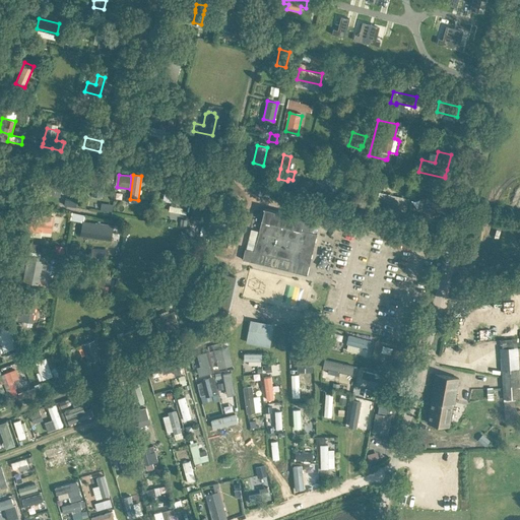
[(333,193),(336,182),(318,177),(315,187),(329,190),(328,192),(333,193)]
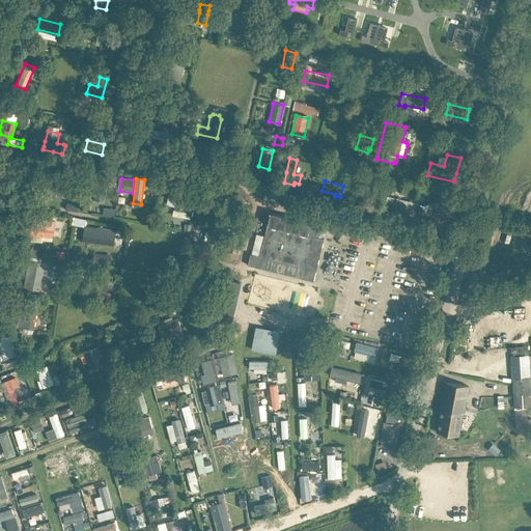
[(167,190),(166,197),(176,199),(174,210),(174,215),(191,218),(195,195),(186,193),(177,192),(167,190)]
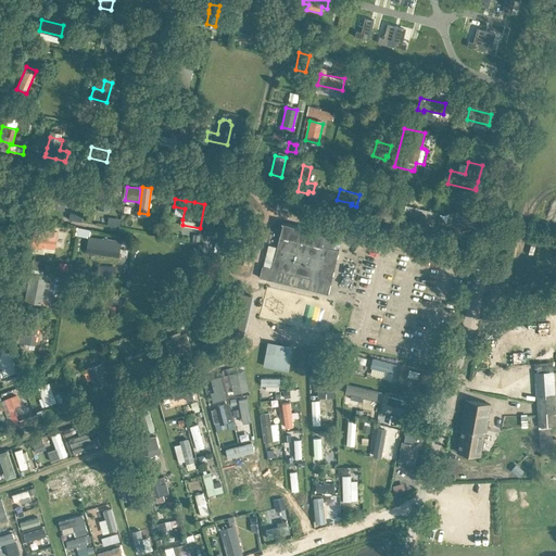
[(406,205),(404,215),(415,218),(414,222),(427,225),(433,227),(438,213),(431,212),(406,205)]
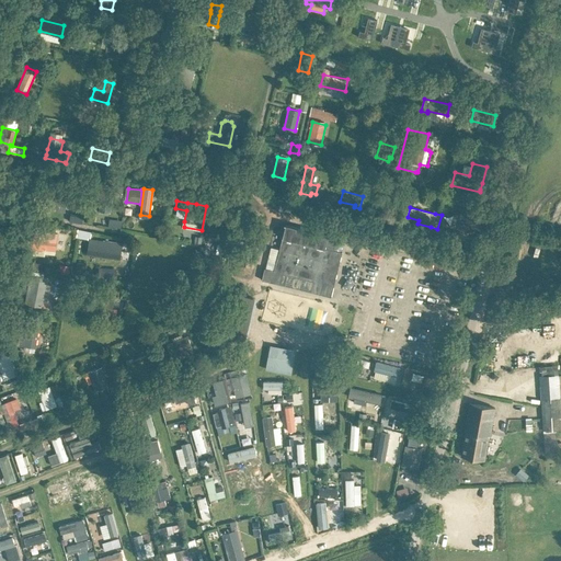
[(477,213),(471,210),(460,208),(456,227),(460,228),(458,233),(471,237),(477,213)]
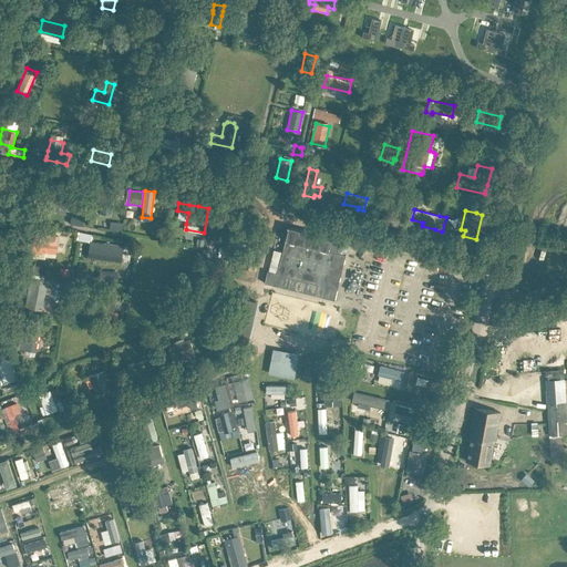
[(267,225),(261,225),(257,247),(263,248),(267,225)]
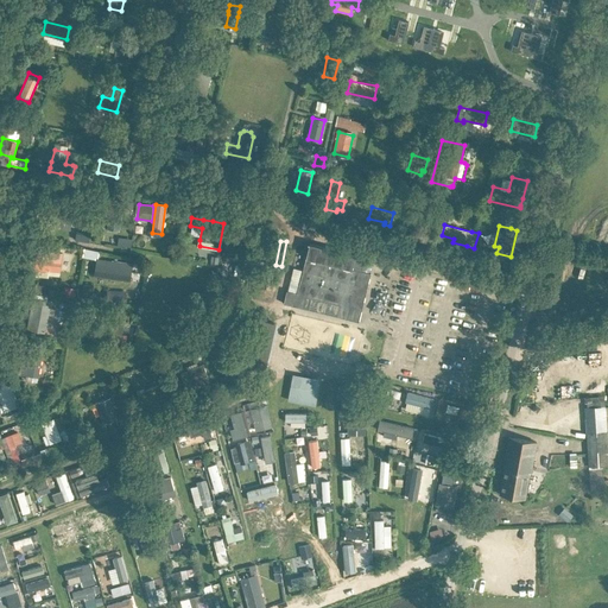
[(287,291),(284,303),(295,305),(337,316),(347,318),(359,321),(371,272),(361,271),(363,261),(365,257),(355,254),(310,242),(308,251),(297,293),(287,291)]
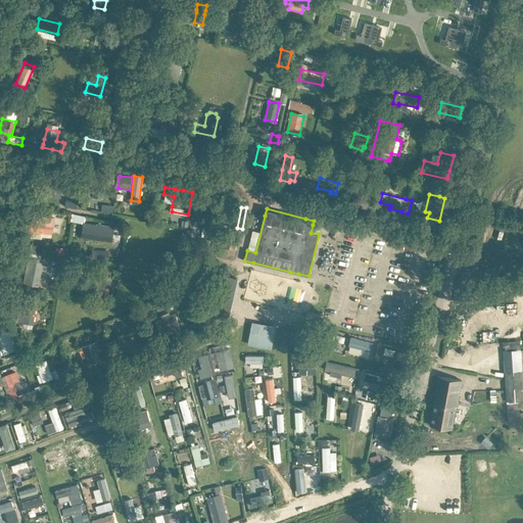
[(52,234),(53,222),(54,218),(34,215),(32,231),(52,234)]
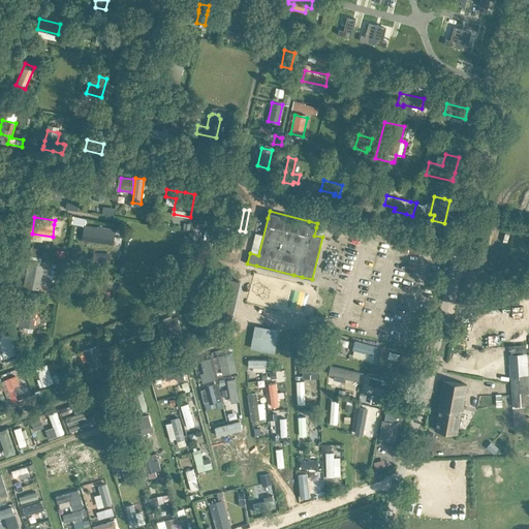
[(114,244),(115,234),(116,229),(84,224),(82,240),(114,244)]
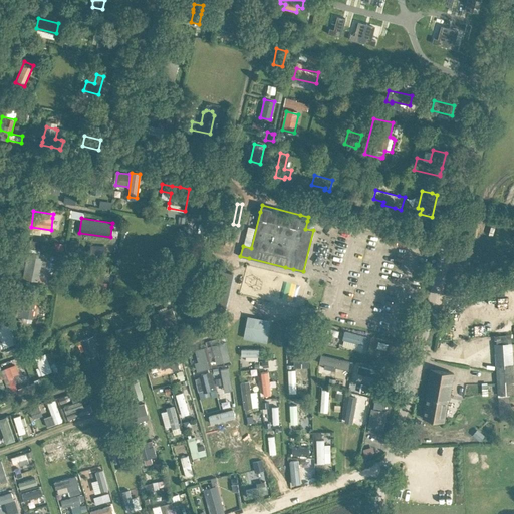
[(200,223),(198,233),(203,234),(208,235),(207,240),(217,241),(218,236),(222,237),(222,236),(224,228),(205,224),(200,223)]
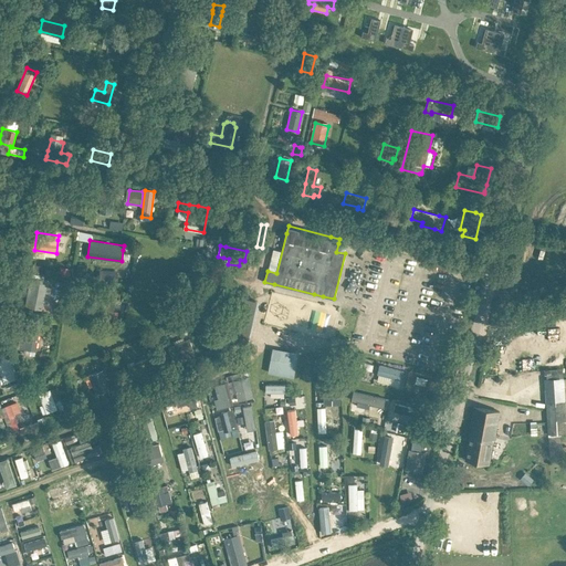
[(51,287),(46,286),(48,280),(28,276),(23,296),(27,296),(25,306),(42,310),(43,300),(49,301),(51,287)]
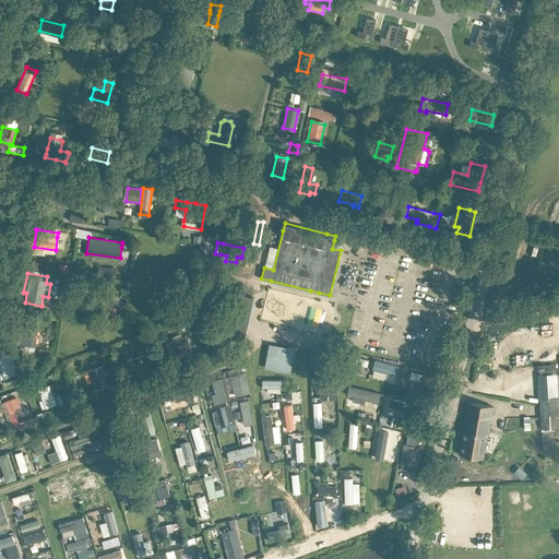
[(188,295),(194,296),(200,296),(199,298),(205,299),(206,287),(189,286),(188,295)]
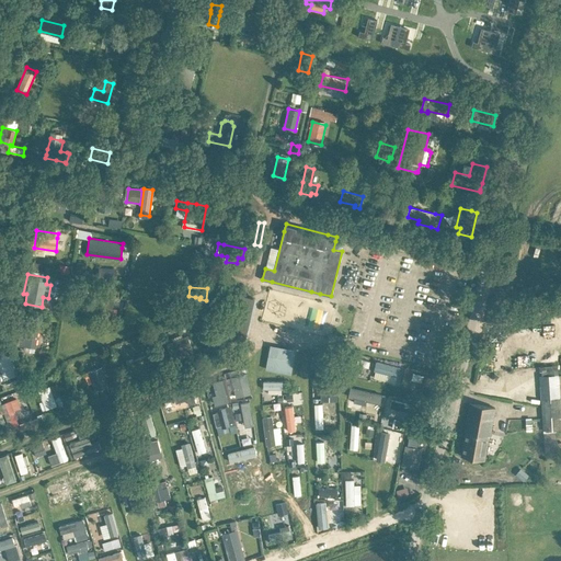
[(232,293),(228,311),(250,316),(254,298),(252,298),(249,297),(232,293)]
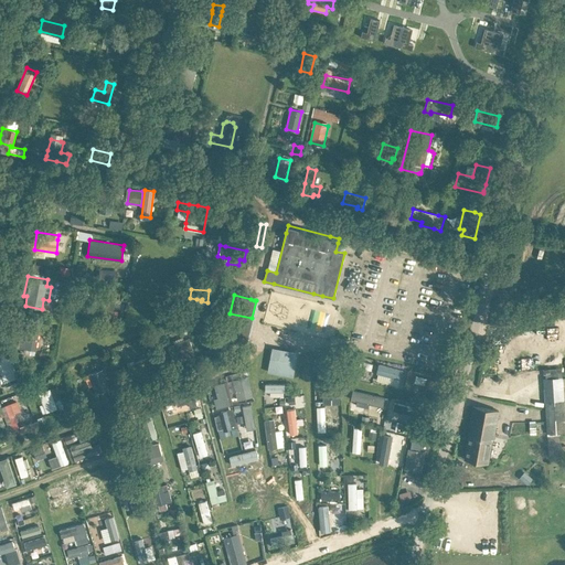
[(35,350),(39,333),(36,333),(38,323),(22,321),(21,331),(20,340),(18,347),(35,350)]
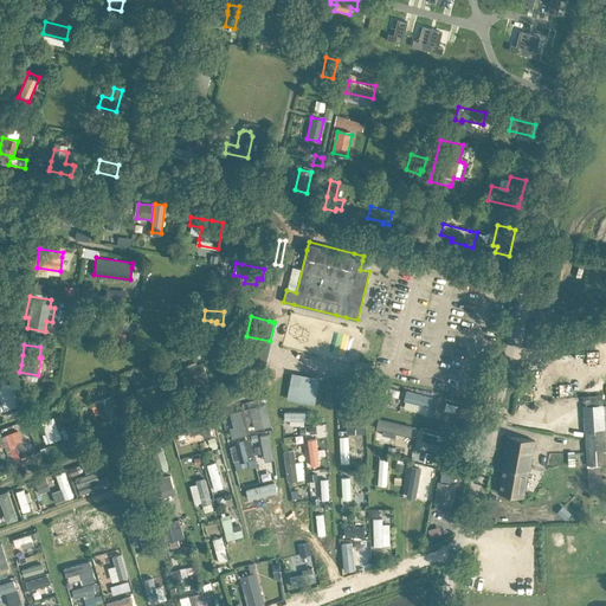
[(202,363),(187,369),(180,372),(185,387),(192,385),(194,389),(211,384),(202,363)]
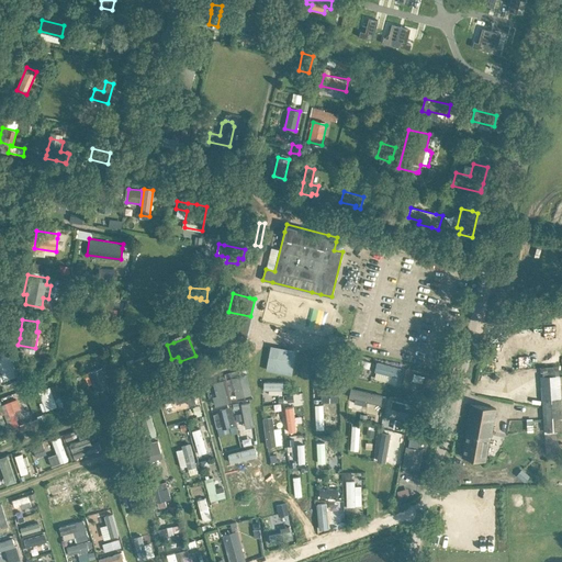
[(291,374),(295,356),(295,350),(270,345),(266,369),(291,374)]
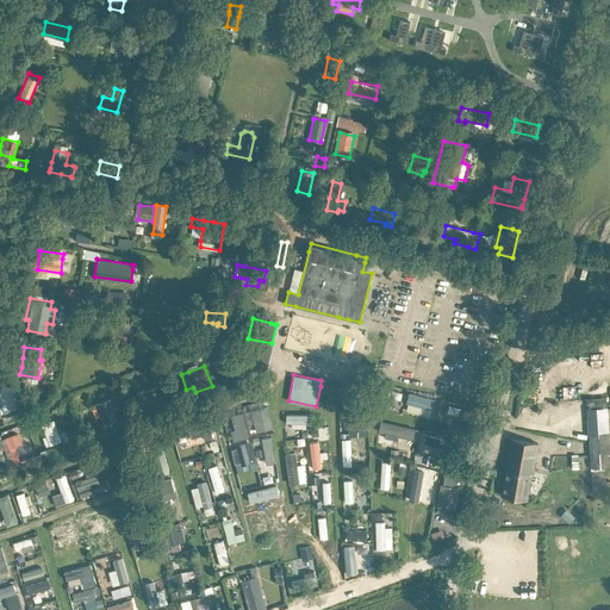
[(20,412),(16,402),(25,397),(18,380),(0,387),(0,399),(1,402),(8,418),(20,412)]
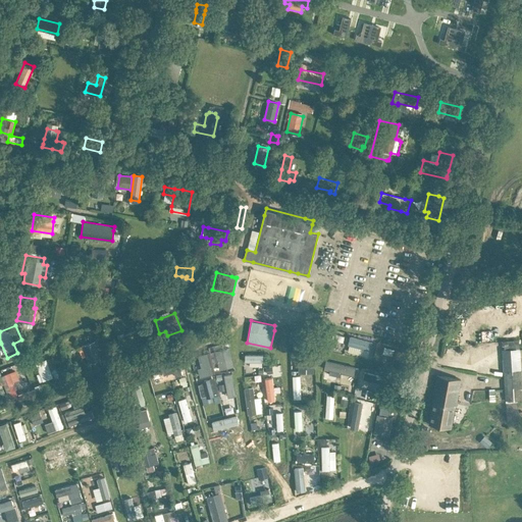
[(501,341),(505,401),(521,399),(521,388),(519,340),(501,341)]
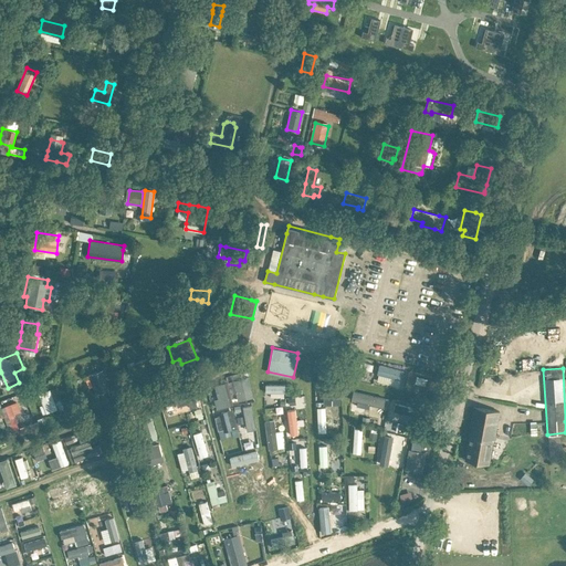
[(96,394),(109,388),(103,370),(90,375),(96,394)]
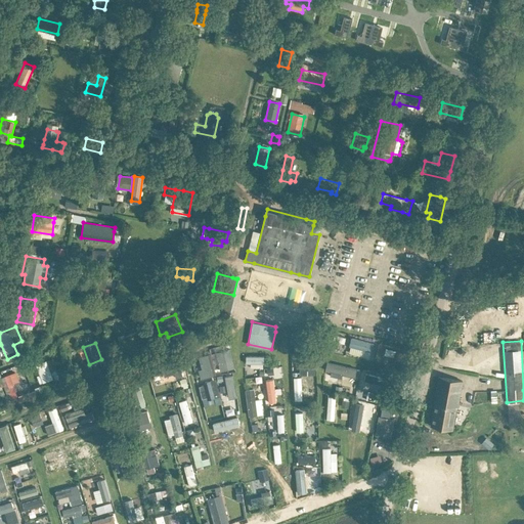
[(301,353),(297,353),(297,366),(301,366),(301,375),(315,375),(315,347),(301,347),(301,353)]
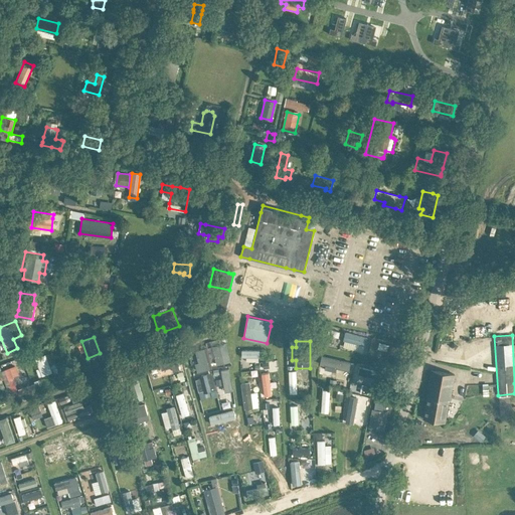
[(51,352),(45,355),(36,358),(40,370),(37,371),(39,376),(52,371),(49,364),(55,362),(51,352)]
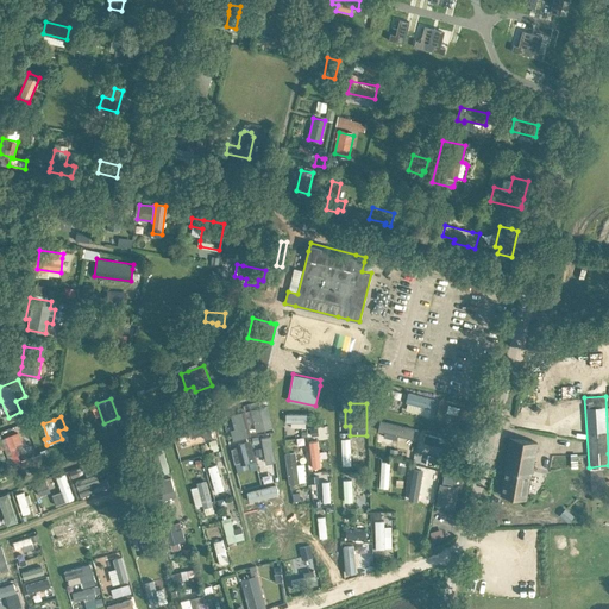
[(18,434),(11,438),(11,435),(2,439),(0,433),(0,445),(1,447),(4,446),(11,463),(19,459),(14,446),(22,444),(18,434)]
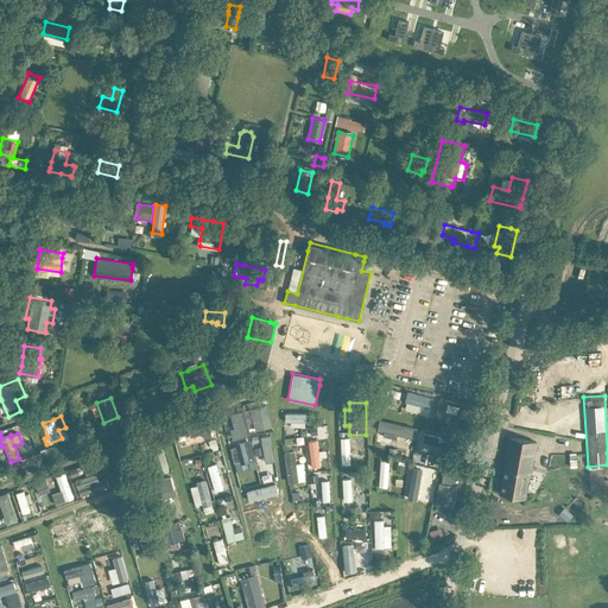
[(525,498),(536,442),(508,437),(504,468),(505,468),(500,494),(525,498)]
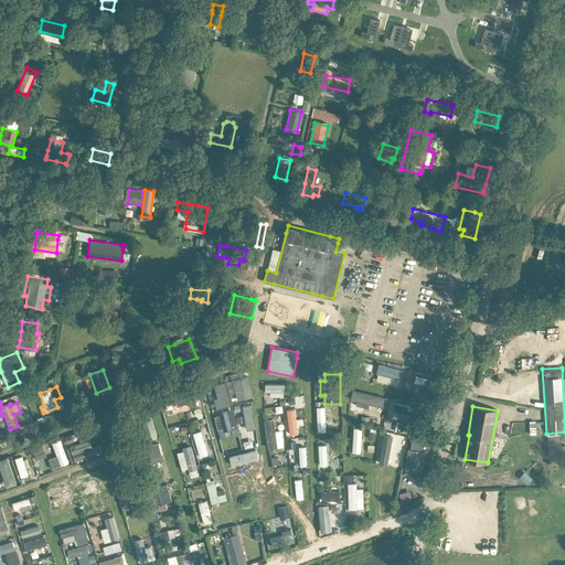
[(20,427),(22,433),(48,424),(45,416),(38,418),(38,420),(34,422),(20,427)]
